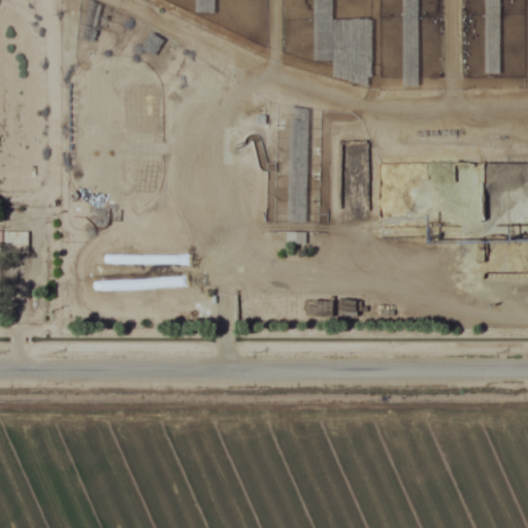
[(77,37),(94,42),(99,27),(103,28),(110,7),(90,0),(77,37)]
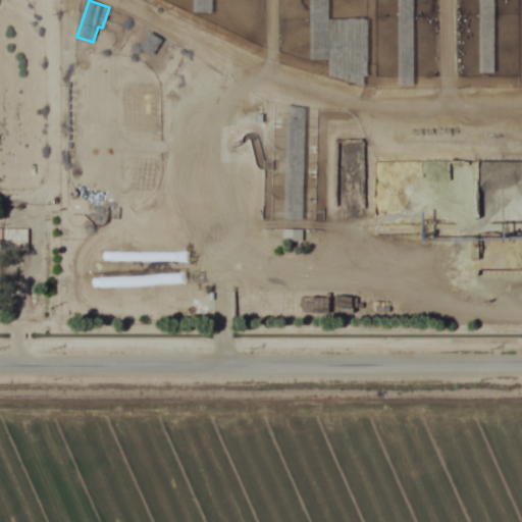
[(310,0),(310,13),(329,12),(328,0),(310,0)]
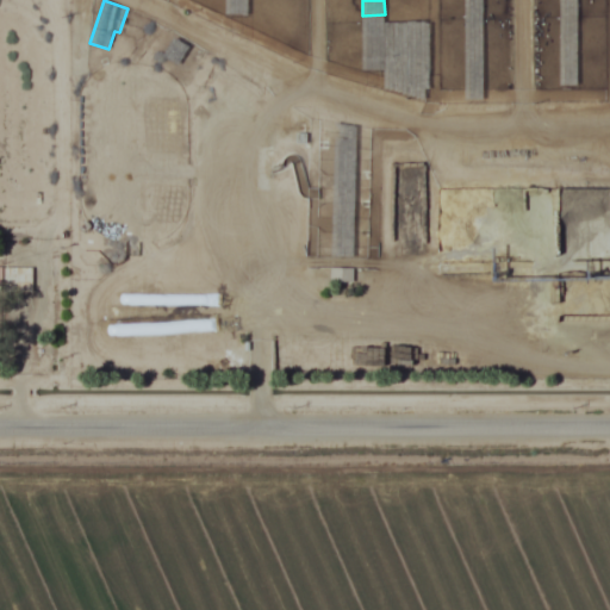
[(465,0),(466,99),(483,99),(483,0),(465,0)]
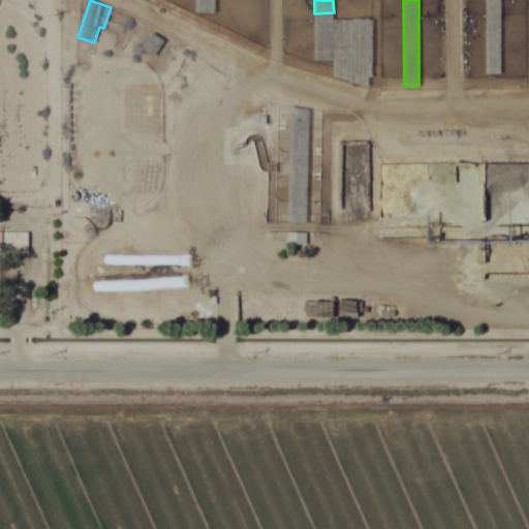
[(501,0),(485,0),(486,73),(501,73),(501,0)]
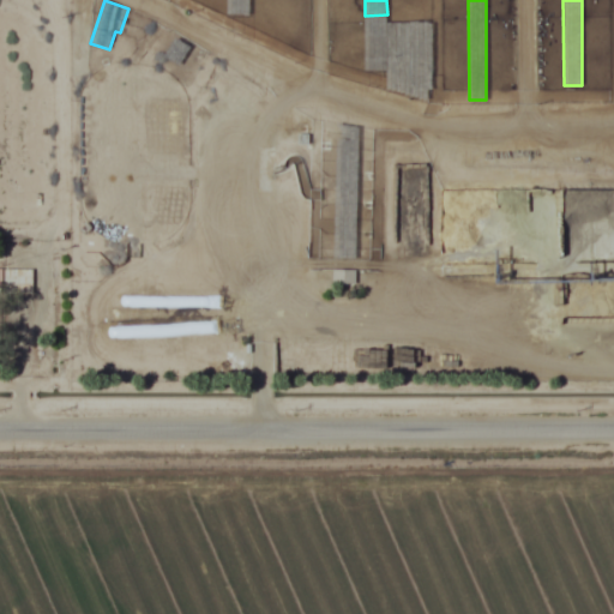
[(164,56),(180,65),(190,44),(174,37),(164,56)]
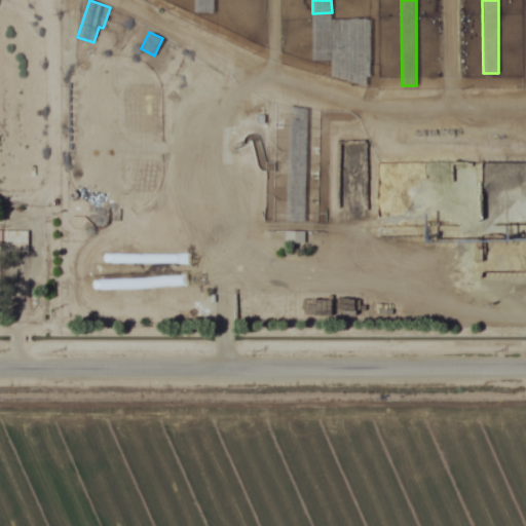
[(525,161),(488,161),(488,223),(525,223),(525,247),(525,274),(525,161)]
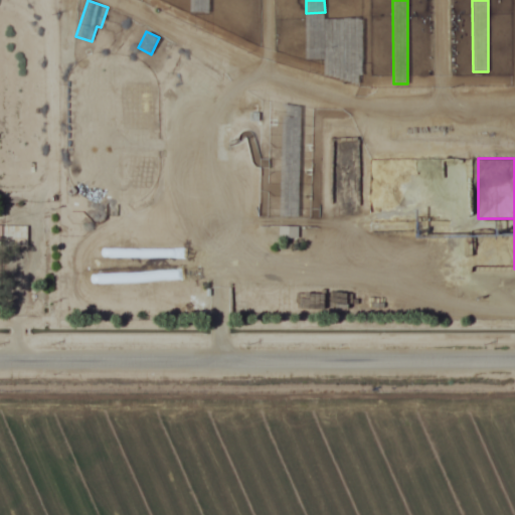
[(27,224),(0,224),(0,244),(27,245),(27,224)]
